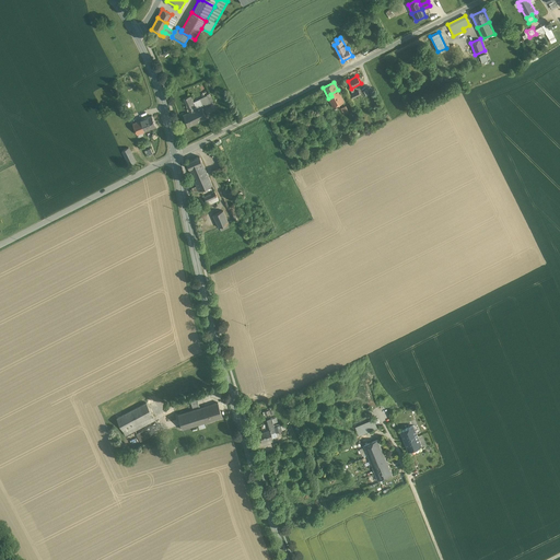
[(345,102),(338,90),(330,94),(331,96),(328,98),(333,107),(345,102)]
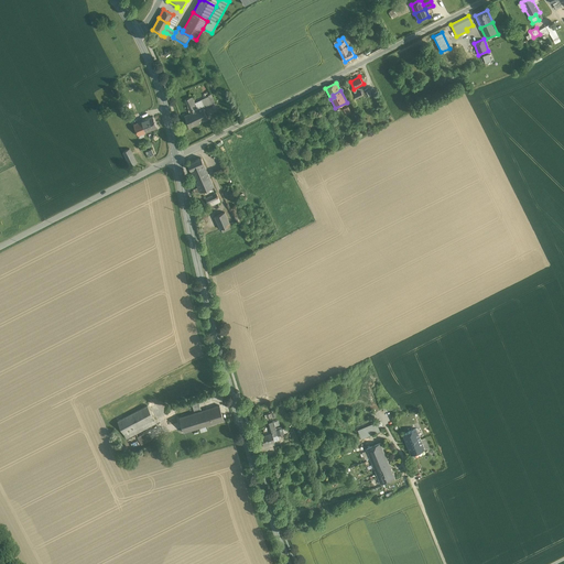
[(193,97),(185,100),(192,114),(196,111),(195,109),(198,108),(195,102),(193,97)]
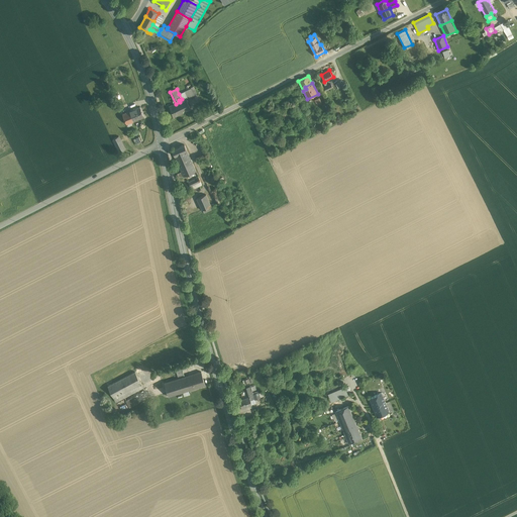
[(176,104),(170,106),(175,116),(191,109),(186,99),(176,104)]
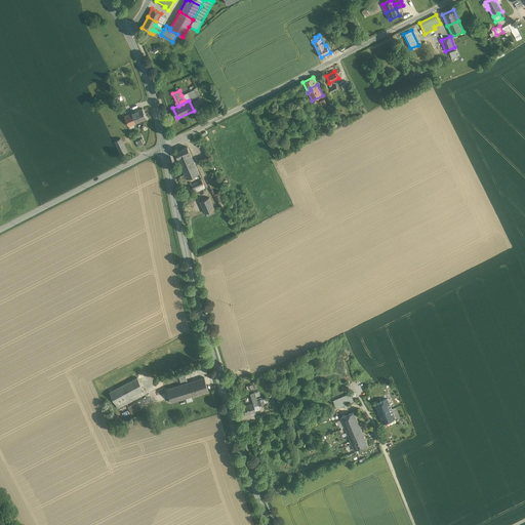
[(143,109),(132,113),(136,123),(147,119),(143,109)]
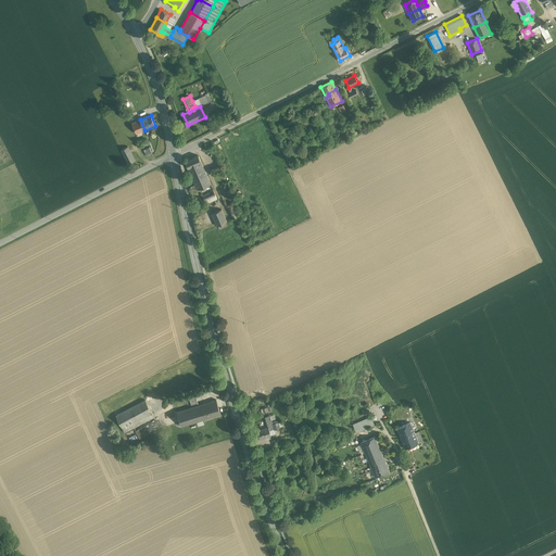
[(140,119),(131,123),(137,134),(144,130),(140,119)]
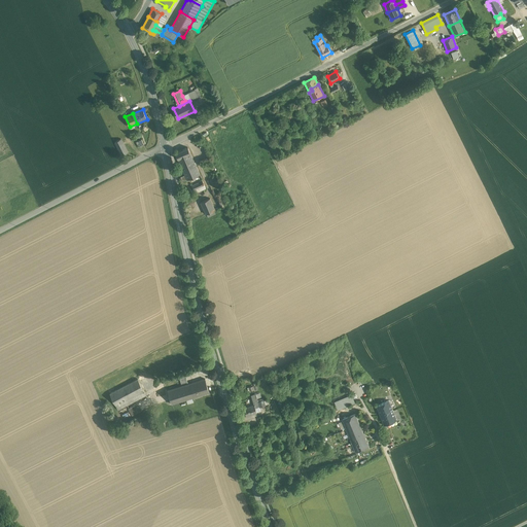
[(121,139),(115,142),(121,155),(128,152),(121,139)]
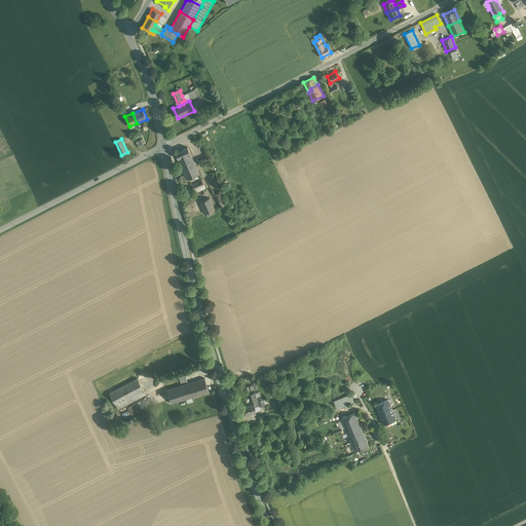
[(195,165),(188,147),(176,152),(183,171),(195,165)]
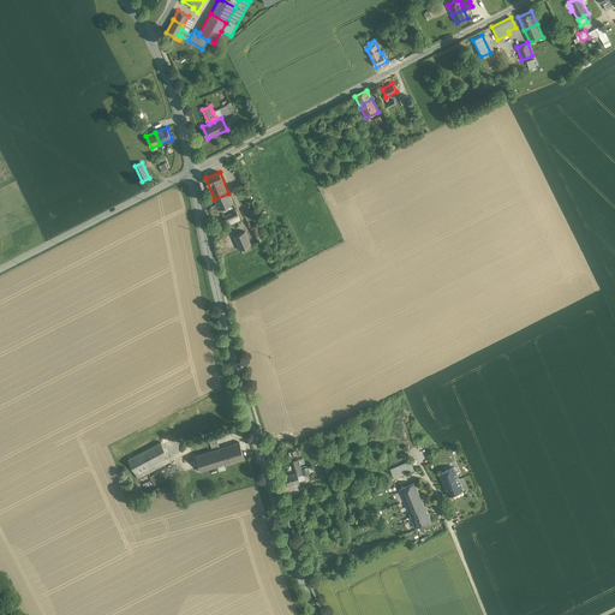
[(228,193),(214,199),(216,204),(210,206),(213,212),(233,203),(228,193)]
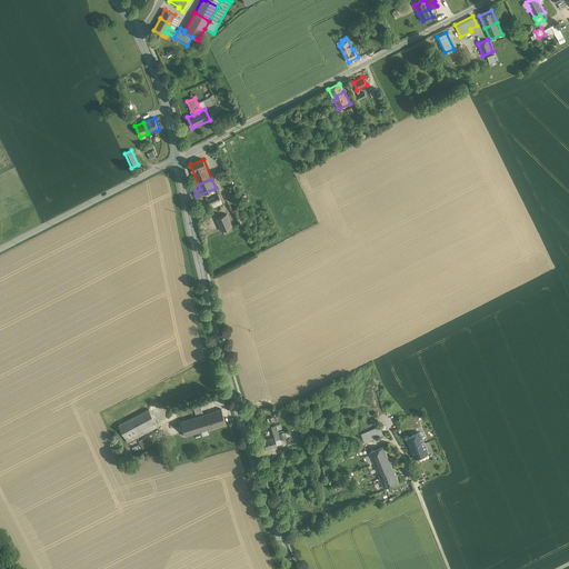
[(219,196),(208,200),(211,209),(222,203),(219,196)]
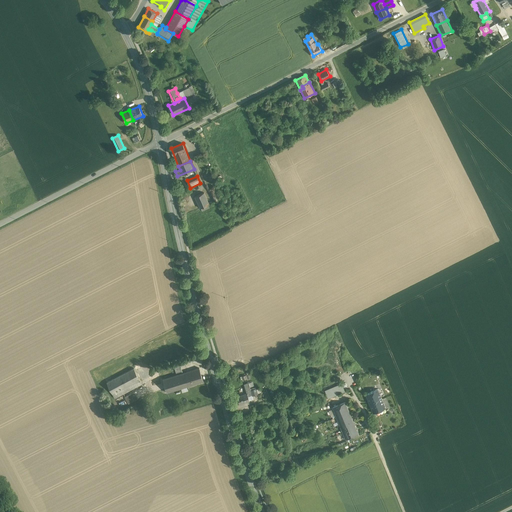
[(204,192),(195,196),(200,208),(209,204),(204,192)]
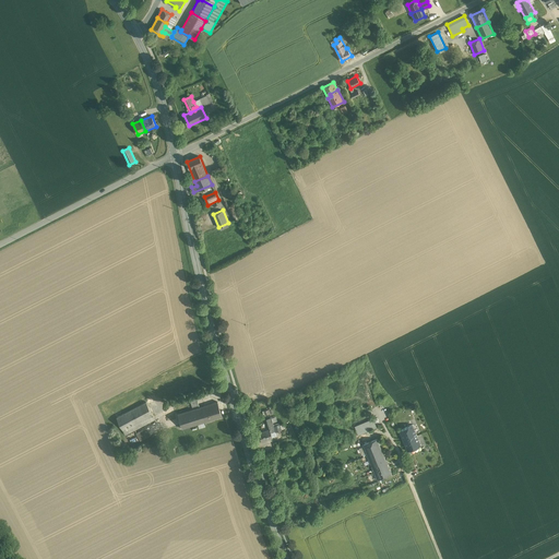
[(197,397),(190,400),(192,407),(199,405),(197,397)]
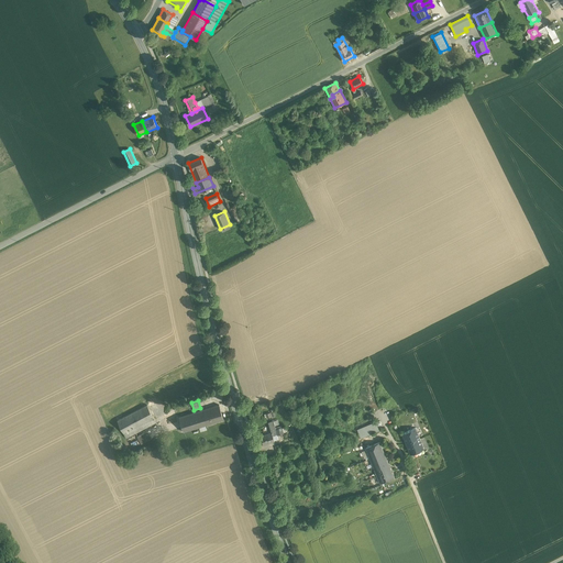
[(147,405),(118,420),(124,433),(154,418),(147,405)]
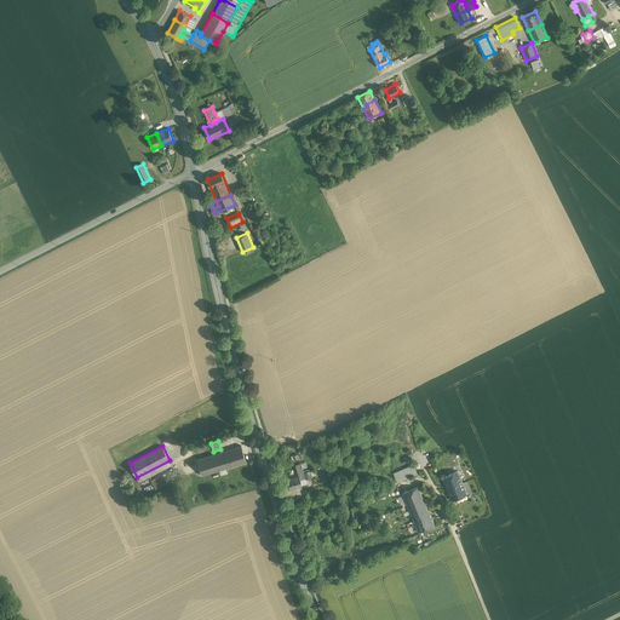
[(241,446),(223,451),(229,468),(246,461),(241,446)]
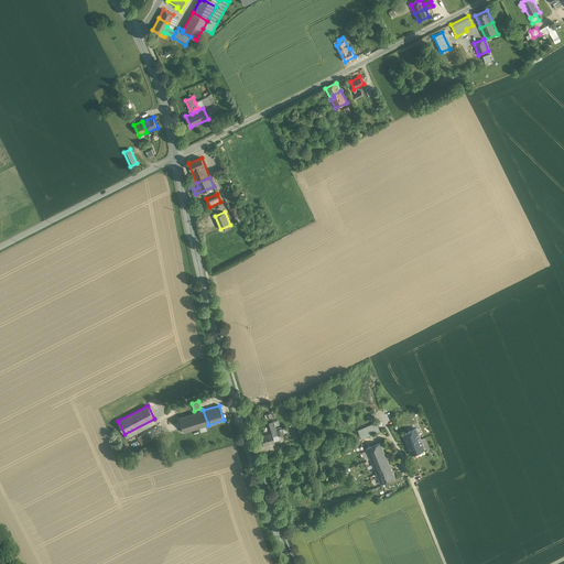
[(203,410),(180,418),(184,432),(199,427),(206,425),(208,425),(203,410)]
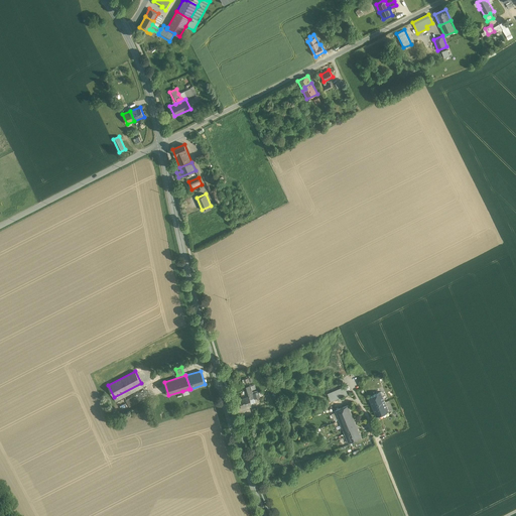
[(141,383),(114,397),(116,401),(143,387),(141,383)]
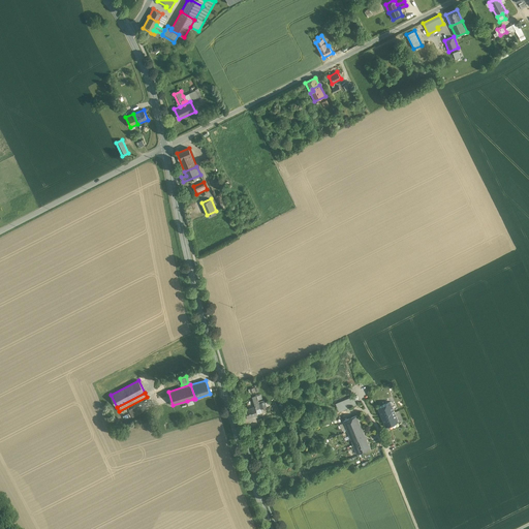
[(352,397),(337,403),(339,410),(355,404),(352,397)]
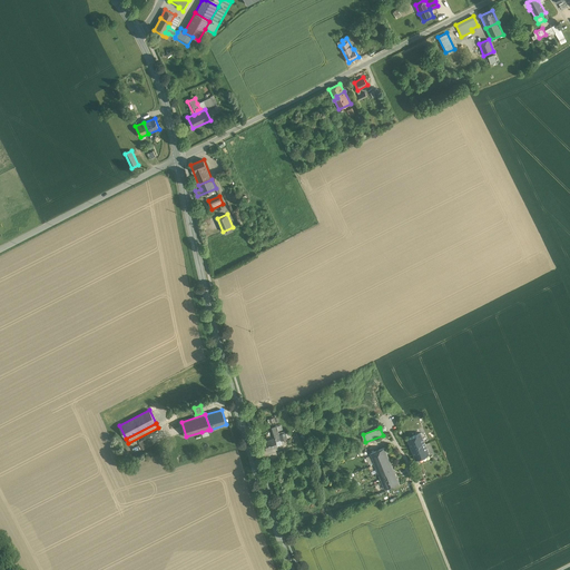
[(421,433),(406,439),(415,460),(429,454),(421,433)]
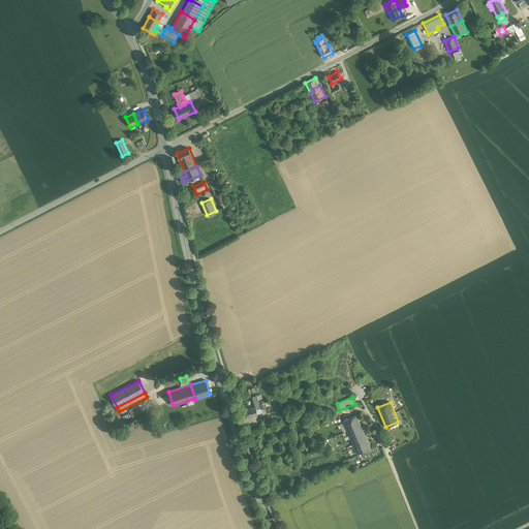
[(138,404),(129,410),(132,416),(143,411),(138,404)]
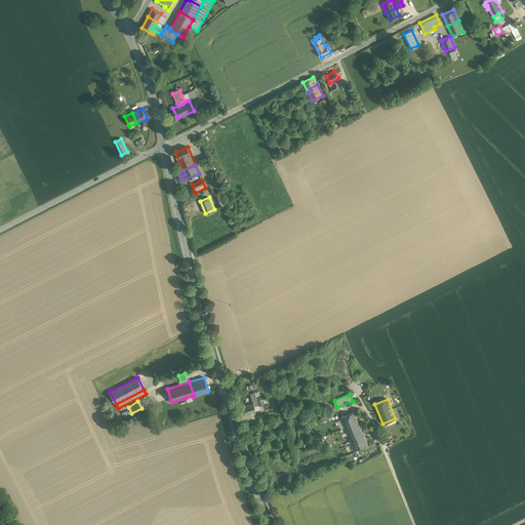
[(257,402),(253,403),(243,406),(246,414),(256,411),(255,410),(259,409),(258,407),(257,402)]
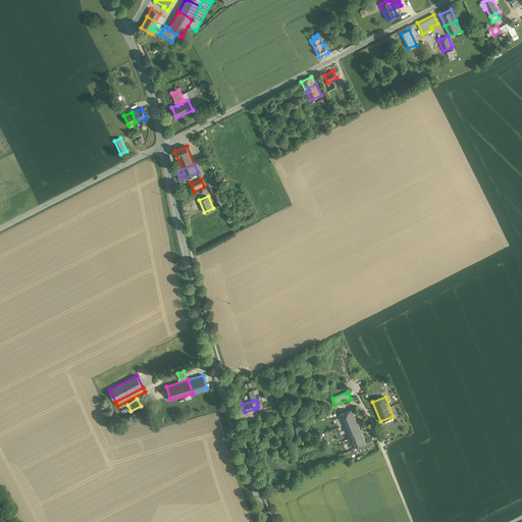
[(358,426),(352,410),(338,415),(346,432),(350,430),(351,431),(355,430),(354,427),(358,426)]
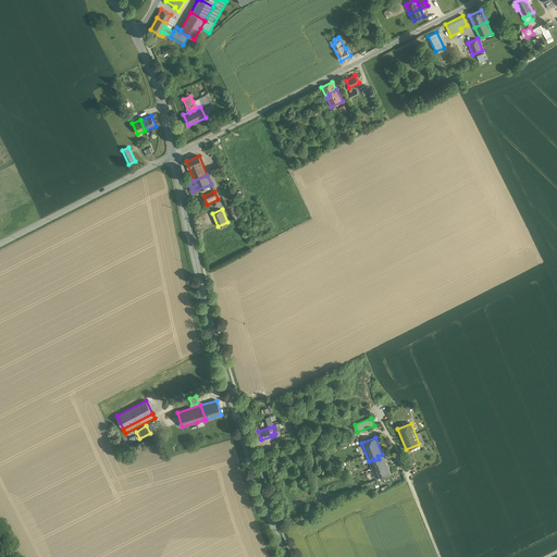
[(382,455),(378,456),(379,459),(374,460),(373,459),(369,461),(375,478),(390,472),(382,455)]
